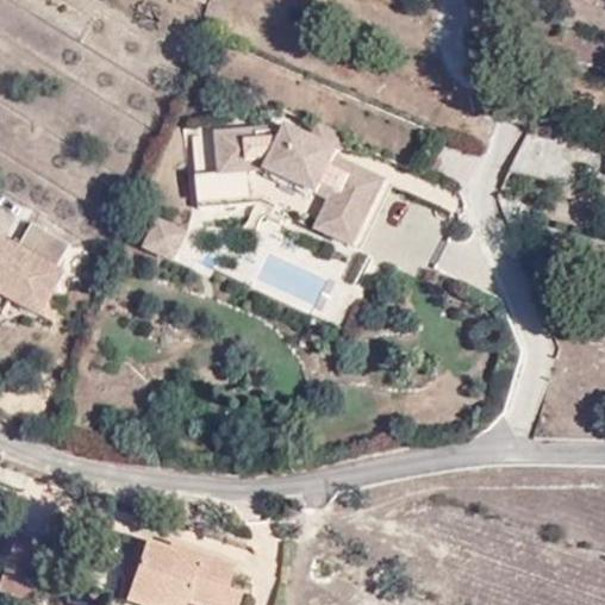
[(309,131),(335,142),(340,130),(313,119),(309,131)]
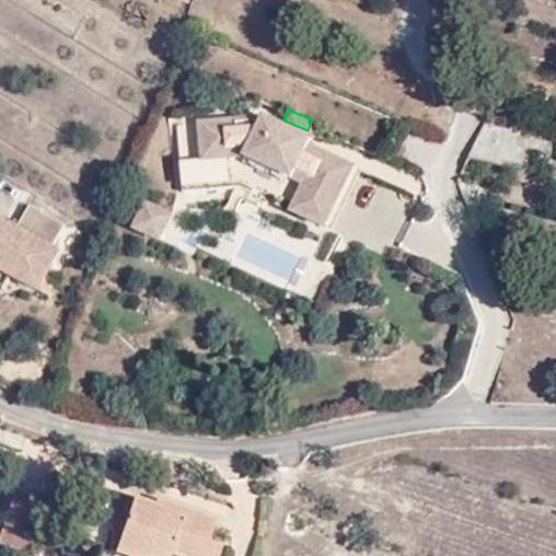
[(474,111),(466,143),(531,165),(511,120),(474,111)]
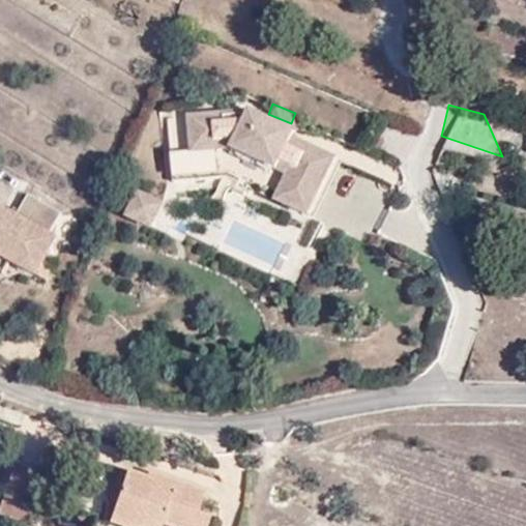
[(167,115),(171,171),(225,166),(276,187),(272,195),(305,208),(330,151),(288,134),(291,126),(247,108),(167,115)]
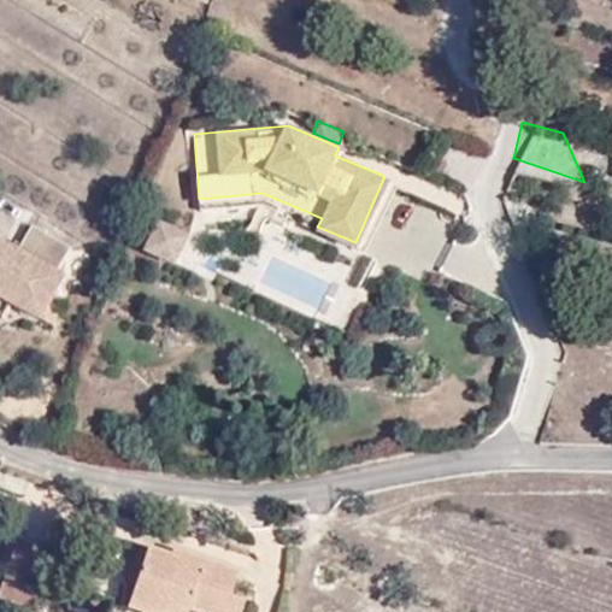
[(0,294),(39,317),(64,271),(56,266),(66,246),(29,225),(18,245),(0,234),(0,294)]
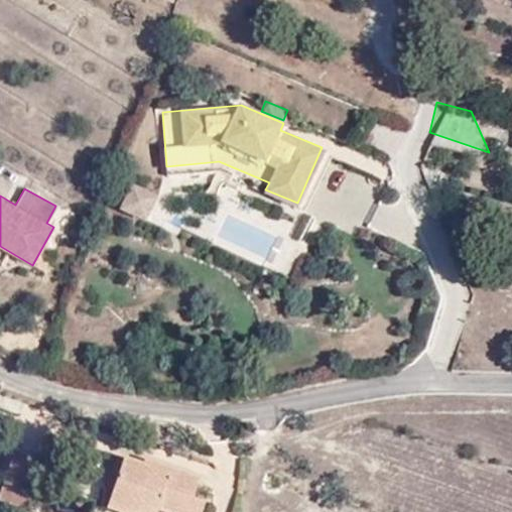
[(10,451),(0,482),(0,500),(27,509),(42,461),(10,451)]
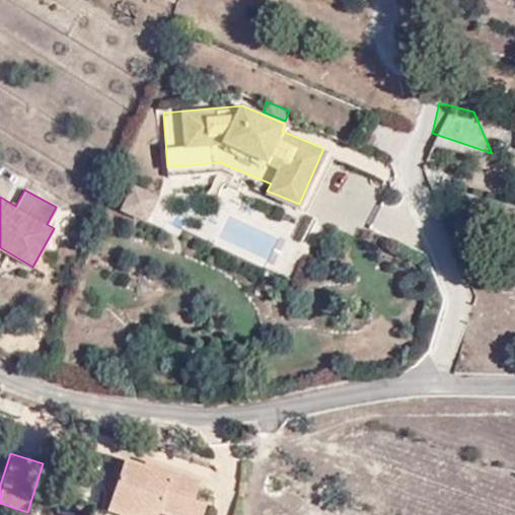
[(145,463),(125,457),(113,497),(159,512),(168,514),(205,514),(210,504),(194,499),(201,477),(147,459),(145,463)]
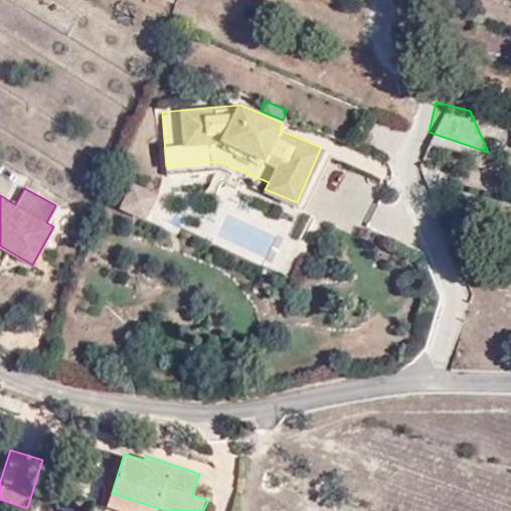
[(155,510),(158,508),(112,493),(108,507),(120,510),(155,510)]
